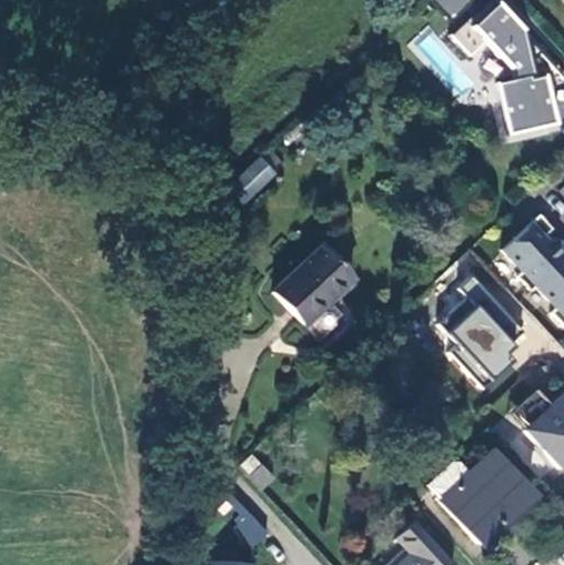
[(431,0),(453,23),(477,0),(431,0)]
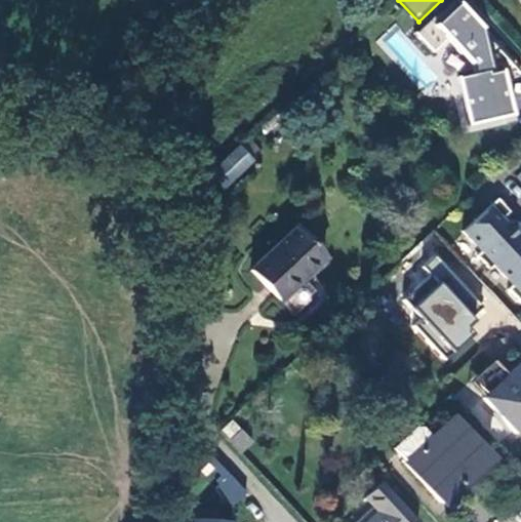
[(450,0),(415,33),(435,53),(449,40),(472,64),(474,74),(459,77),(471,126),(517,115),(507,69),(493,72),(490,58),(502,47),(457,0),(450,0)]
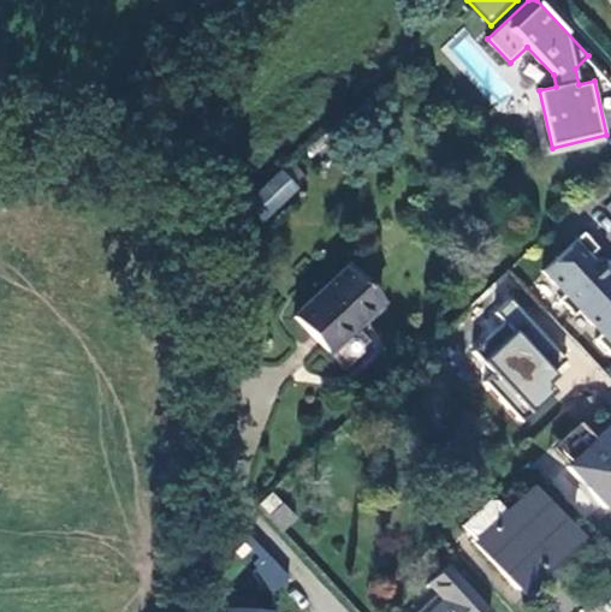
[(264,223),(298,191),(283,173),(249,206),(264,223)]
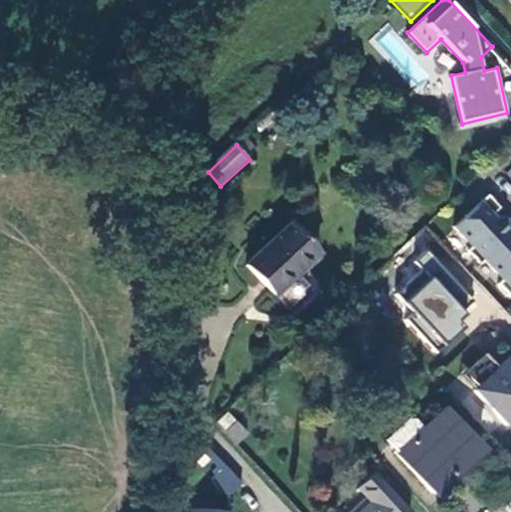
[(510,216),(507,213),(501,218),(495,211),(502,205),(491,192),(457,223),(475,243),(470,247),(483,262),(487,258),(505,277),(500,282),(510,292),(510,216)]
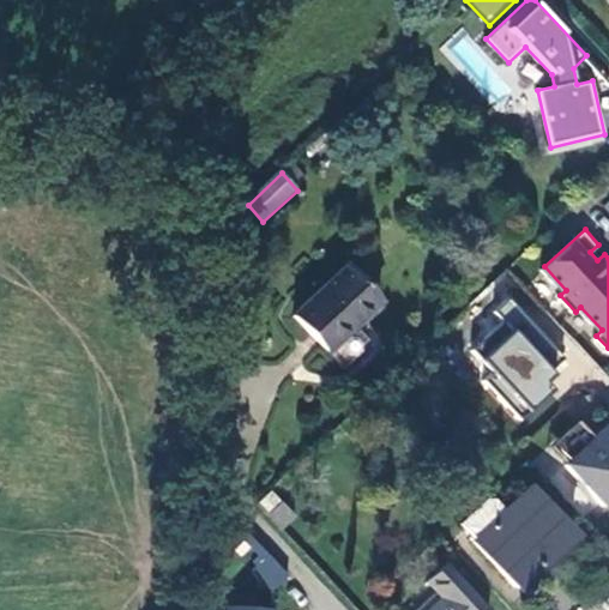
[(331,350),(384,300),(350,265),(297,314),(331,350)]
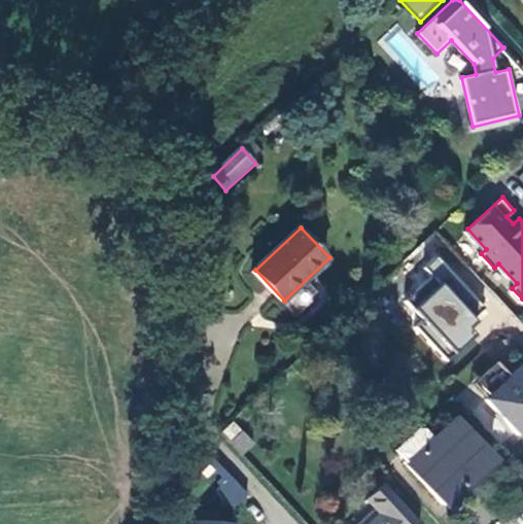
[(437,260),(425,249),(418,256),(429,268),(437,260)]
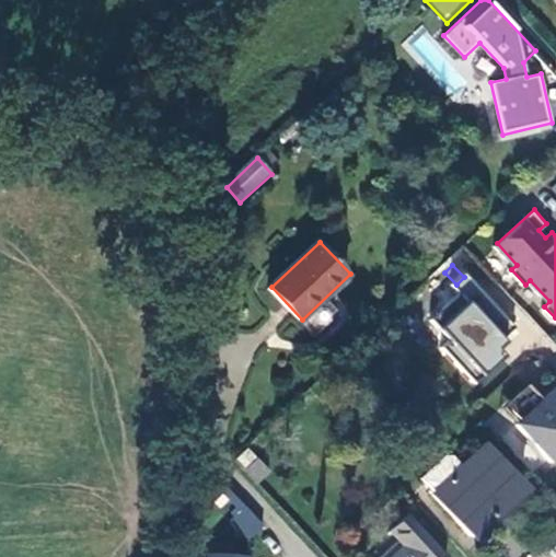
[(555,387),(520,422),(555,460),(555,387)]
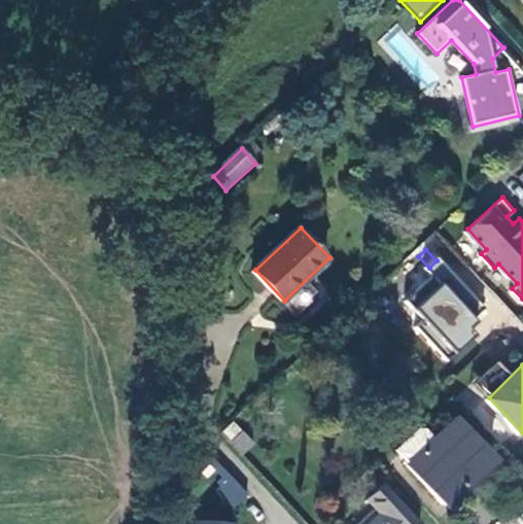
[(410,462),(409,464),(447,505),(496,459),(458,417),(434,440),(421,426),(397,449),(410,462)]
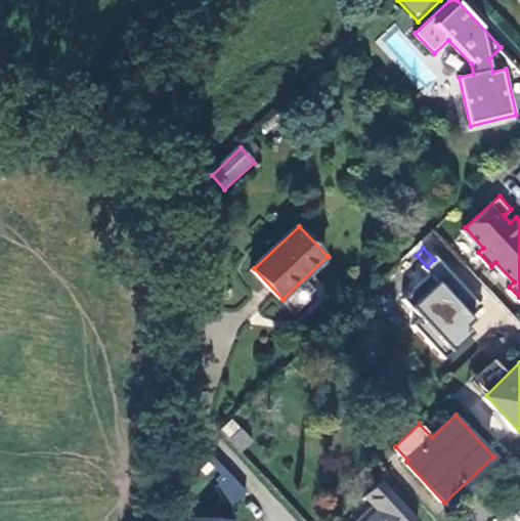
[(234,437),(245,448),(255,439),(244,428),(234,437)]
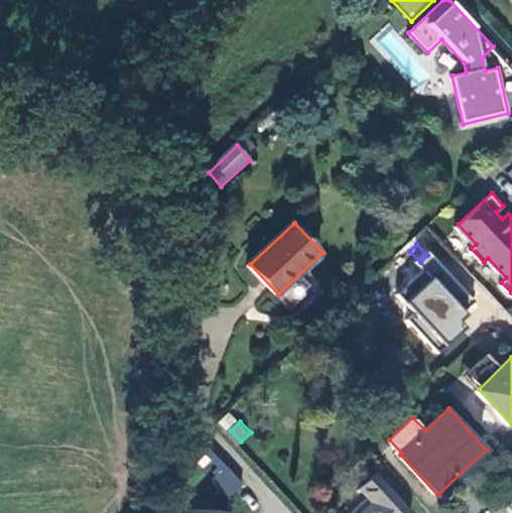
[(235,490),(245,481),(230,465),(220,475),(235,490)]
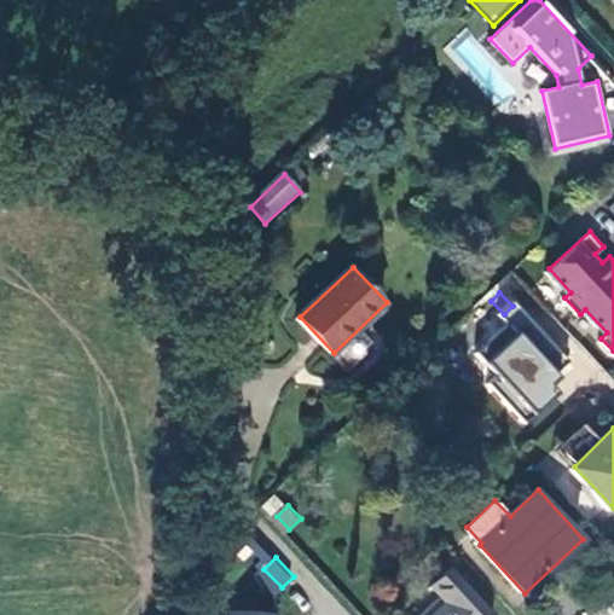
[(496,614),(497,614),(453,568),(435,586),(442,595),(449,602),(434,614),(496,614)]
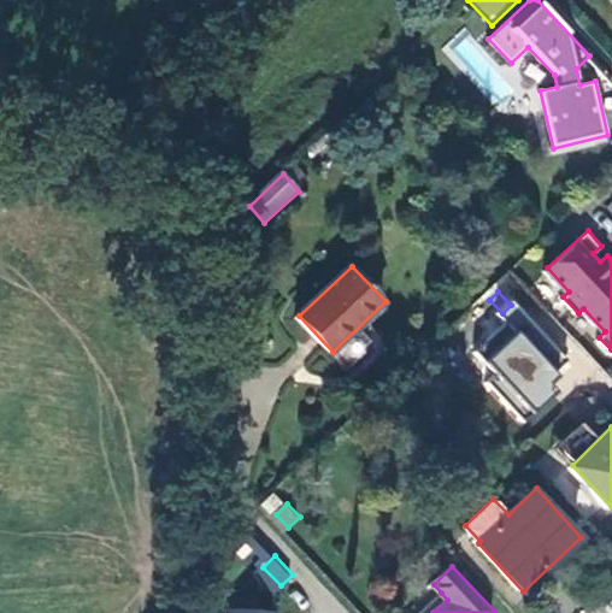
[(418,612),(433,612),(447,600),(441,593),(418,612)]
